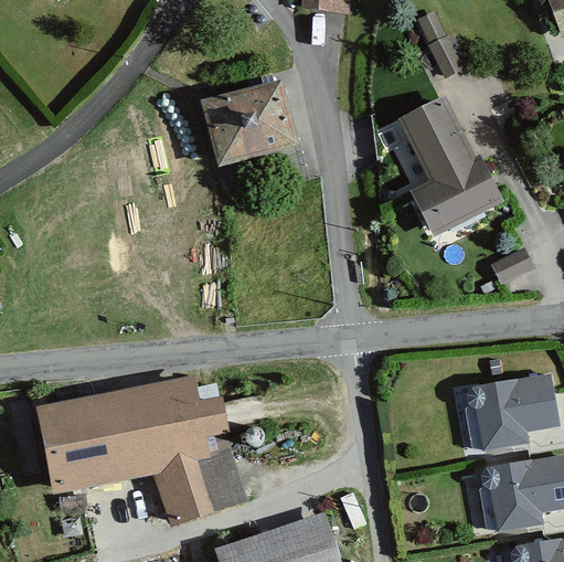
[(547,0),(561,36),(563,35),(563,0),(547,0)]
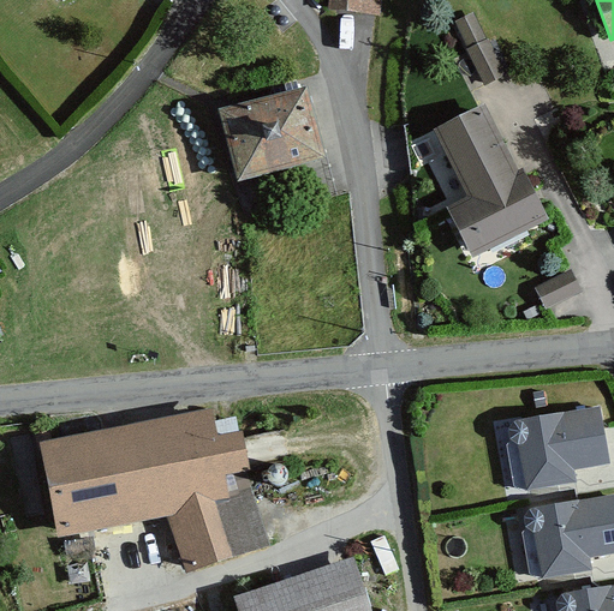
[(453,19),(484,83),(505,73),(475,10),(453,19)]
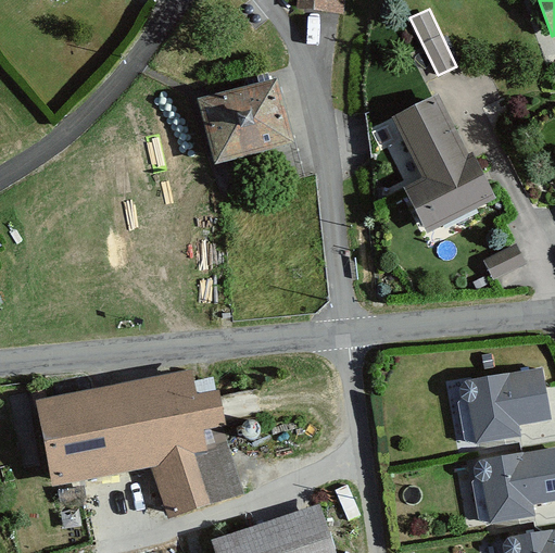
[(277,79),(199,100),(215,163),(293,141),(277,79)]
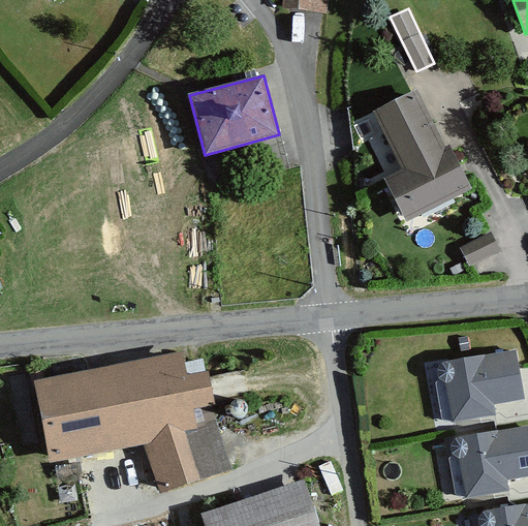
[(414,89),(371,111),(401,169),(383,178),(405,221),(471,188),(449,145),(444,147),(414,89)]
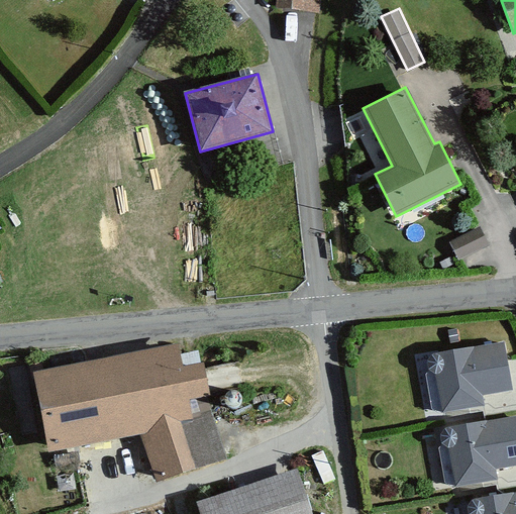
[(448,239),(458,259),(489,242),(479,224),(448,239)]
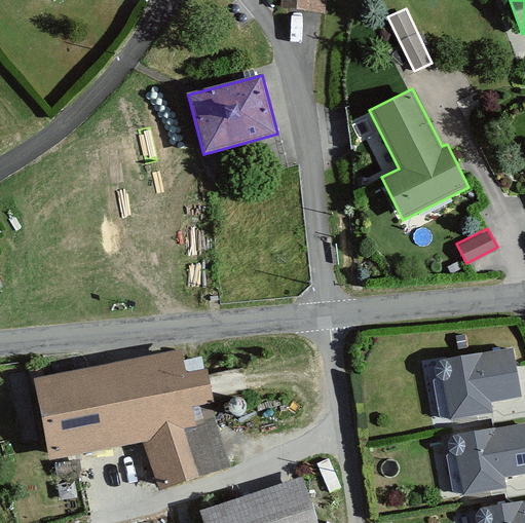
[(513,346),(441,359),(432,378),(438,413),(444,419),(493,411),(491,401),(522,396),(513,346)]
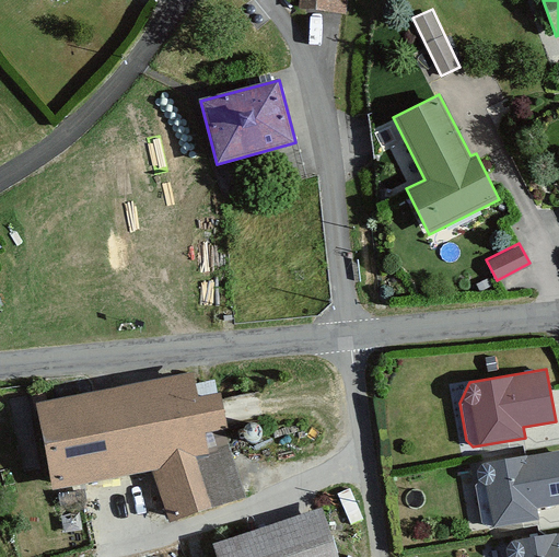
[(44,390),(31,393),(51,489),(151,471),(169,522),(245,495),(224,430),(213,379),(196,382),(193,372),(46,401),(44,390)]
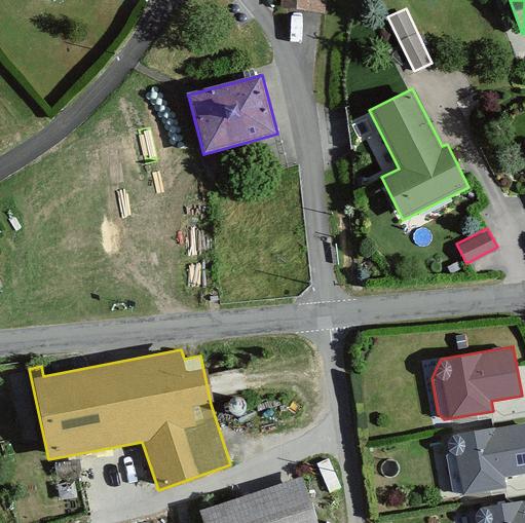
[(524,420),(453,435),(445,453),(451,489),(457,494),(505,487),(503,476),(524,472),(524,420)]
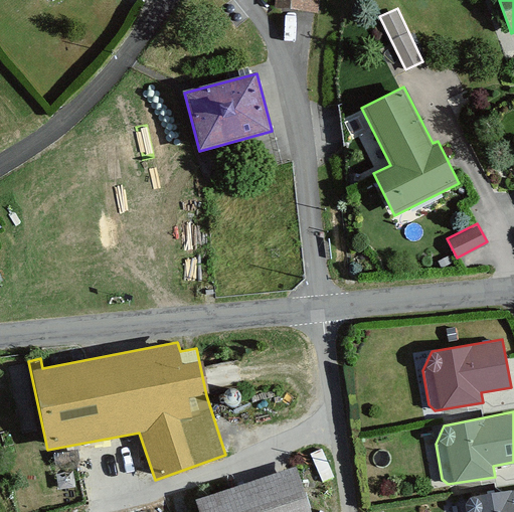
[(310,511),(295,466),(194,500),(198,511),(310,511)]
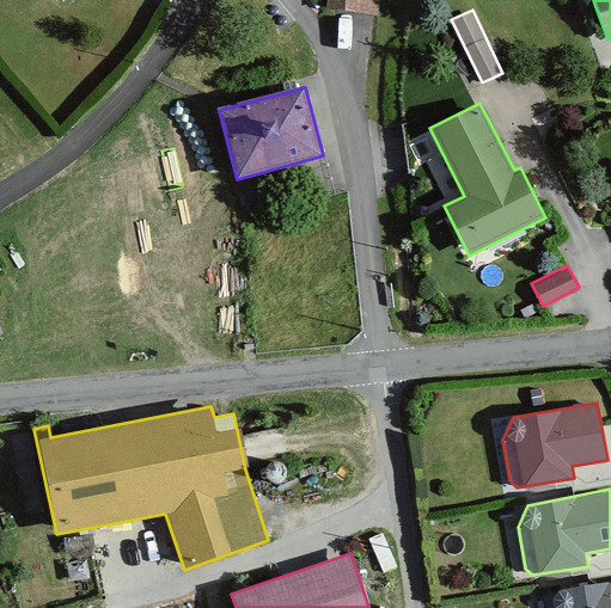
[(610,607),(610,579),(560,589),(551,607),(610,607)]
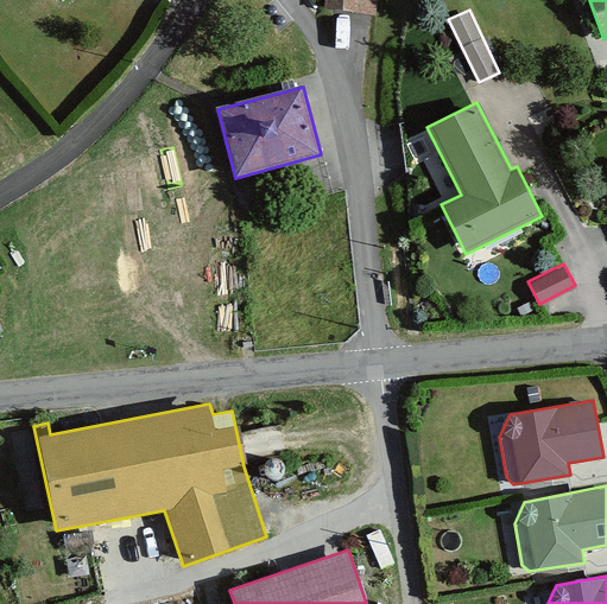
All buildings are outlined.
